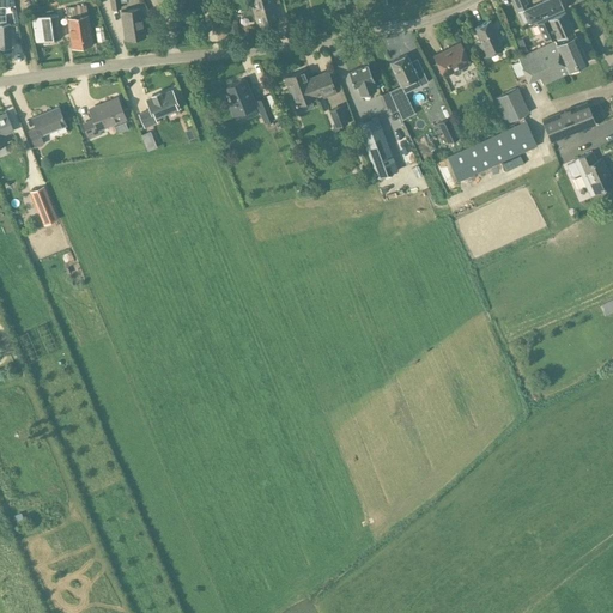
[(0,0),(0,48),(12,48),(11,23),(6,24),(5,7),(14,6),(13,0),(0,0)]
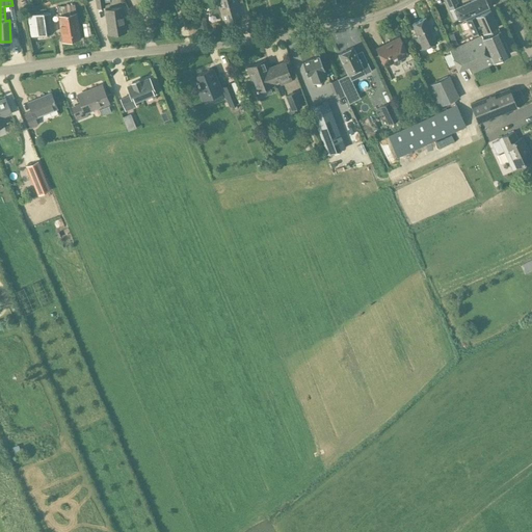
[(95,0),(97,8),(106,7),(104,0),(95,0)]
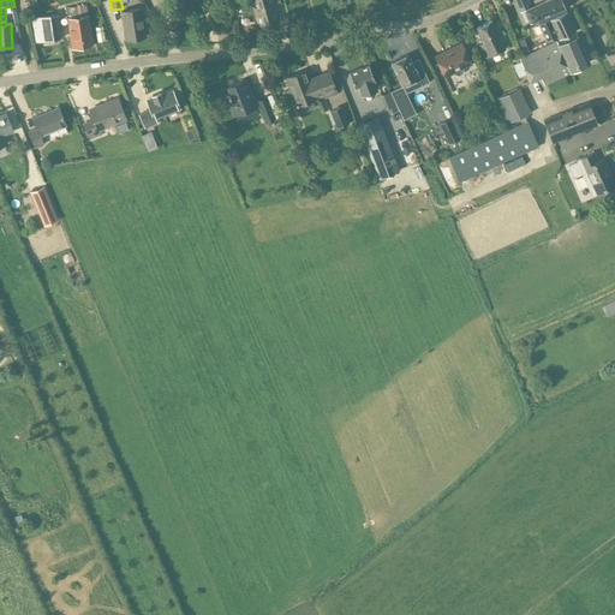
[(242,0),(246,16),(256,13),(260,24),(278,18),(273,4),(280,3),(279,0),(242,0)]
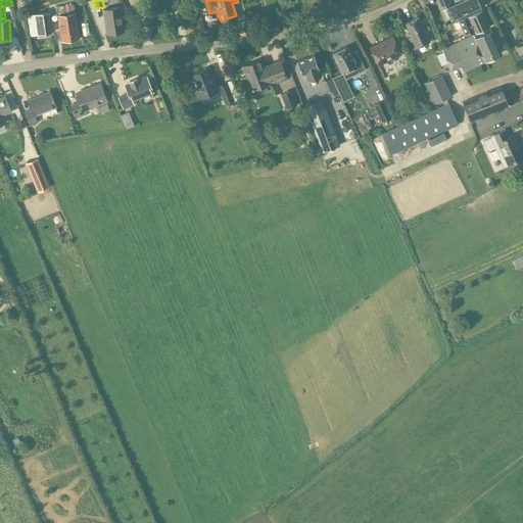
[(436,0),(442,11),(442,10),(448,8),(447,4),(449,3),(448,0),(436,0)]
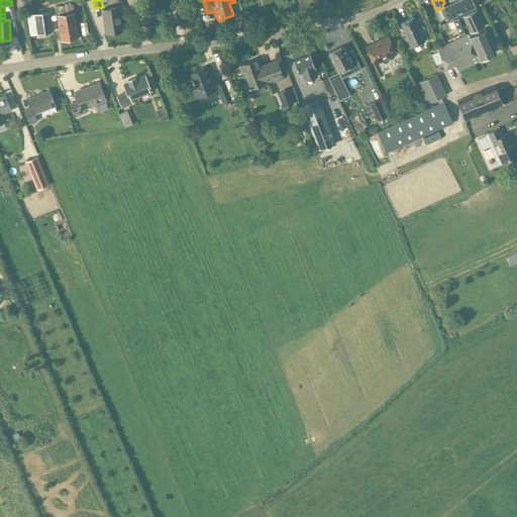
[(444,18),(445,20),(475,7),(472,0),(460,0),(443,8),(437,10),(441,19),(444,18)]
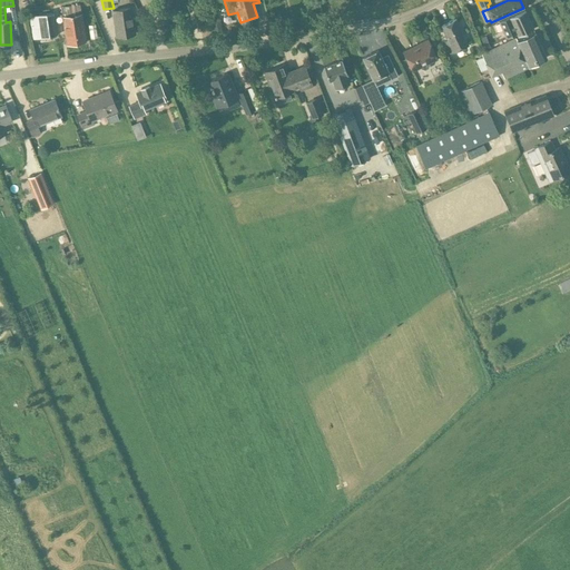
[(86,41),(81,15),(80,5),(61,8),(62,18),(67,45),(86,41)]
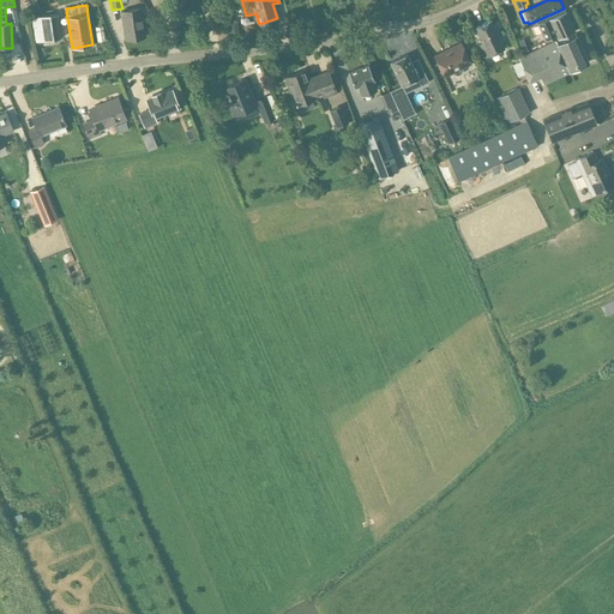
[(126,40),(145,37),(142,8),(121,11),(126,40)]
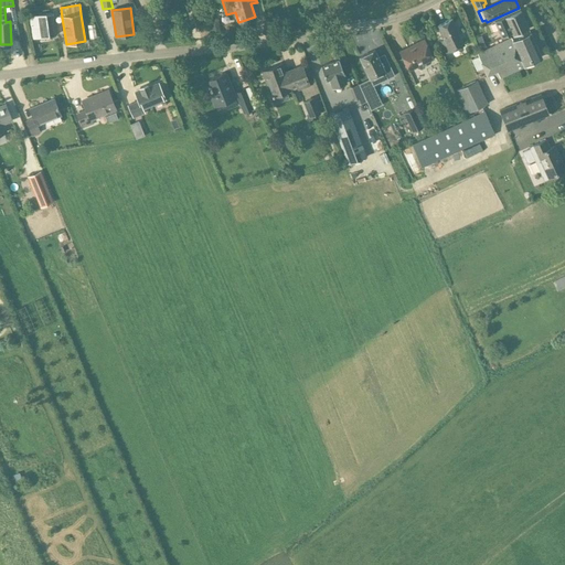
[(513,35),(529,29),(521,9),(496,20),(503,35),(511,32),(513,35)]
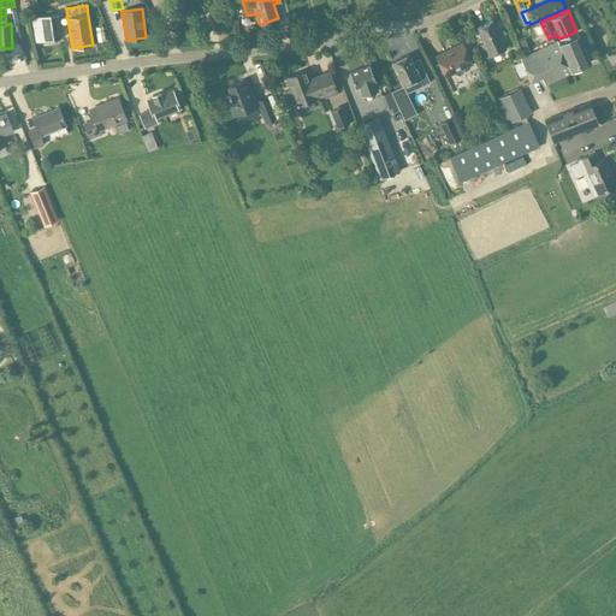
[(58,13),(31,18),(35,42),(61,39),(58,13)]
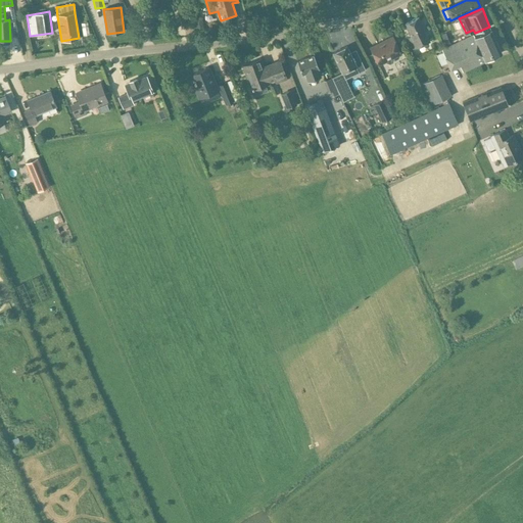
[(412,49),(429,41),(418,17),(405,24),(411,37),(407,39),(412,49)]
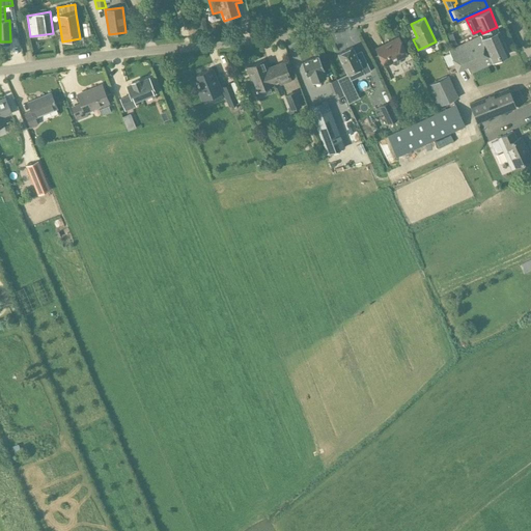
[(197,21),(200,33),(207,31),(204,19),(197,21)]
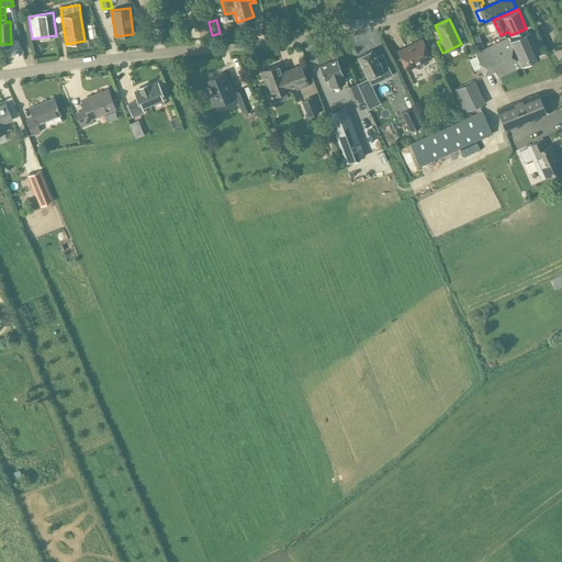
[(520,65),(539,56),(527,32),(509,40),(508,38),(475,54),(484,72),(494,68),(497,77),(521,66),(520,65)]
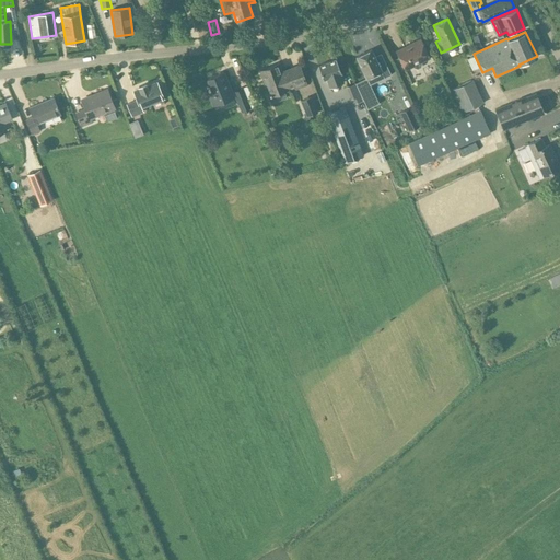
[(420,39),(397,50),(400,58),(399,60),(400,63),(404,65),(406,70),(413,66),(413,68),(417,69),(421,67),(422,63),(421,62),(429,58),(420,39)]
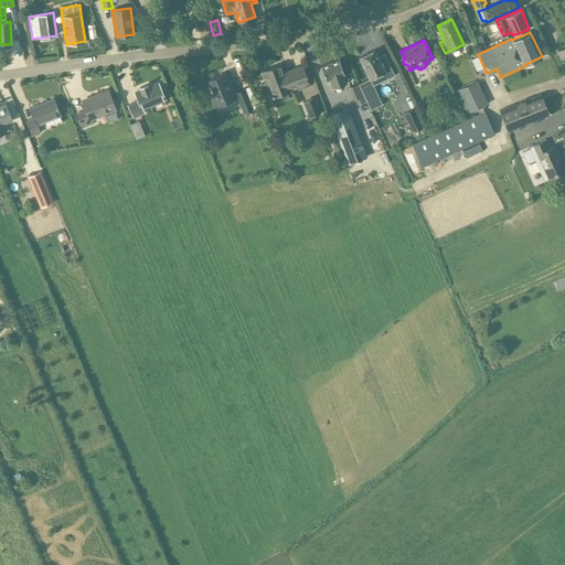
[(372,85),(395,75),(384,54),(377,57),(374,51),(360,57),(370,78),(372,85)]
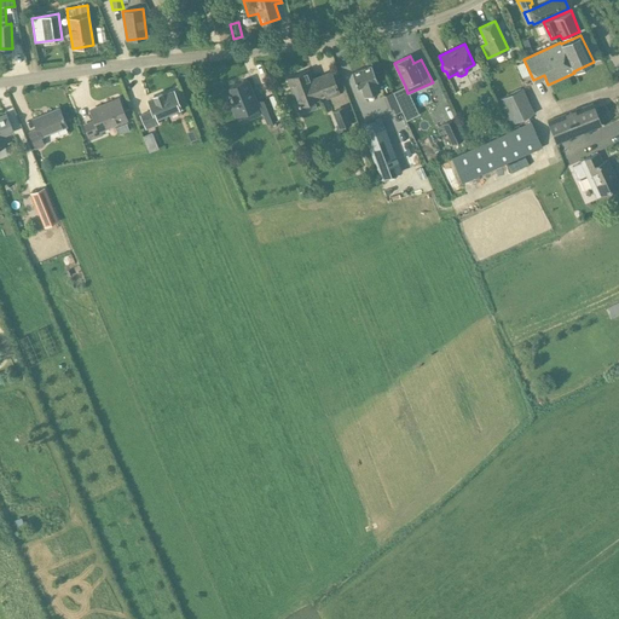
[(371,65),(352,73),(357,88),(362,86),(364,97),(380,91),(376,81),(377,81),(371,65)]
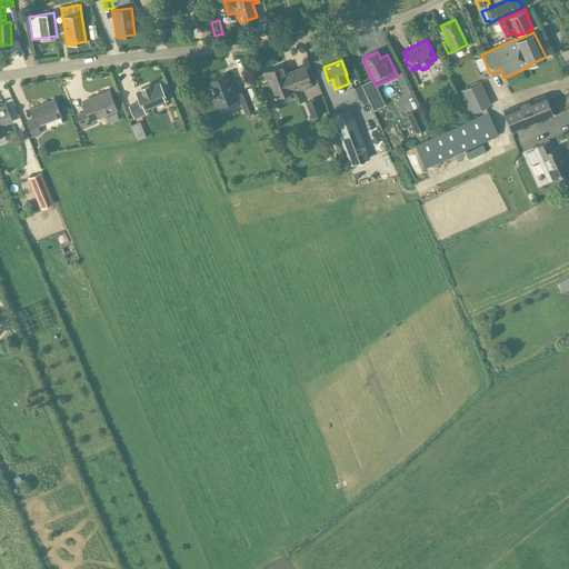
[(300,91),(312,87),(305,67),(286,73),(282,66),(266,72),(275,97),(299,88),(300,91)]
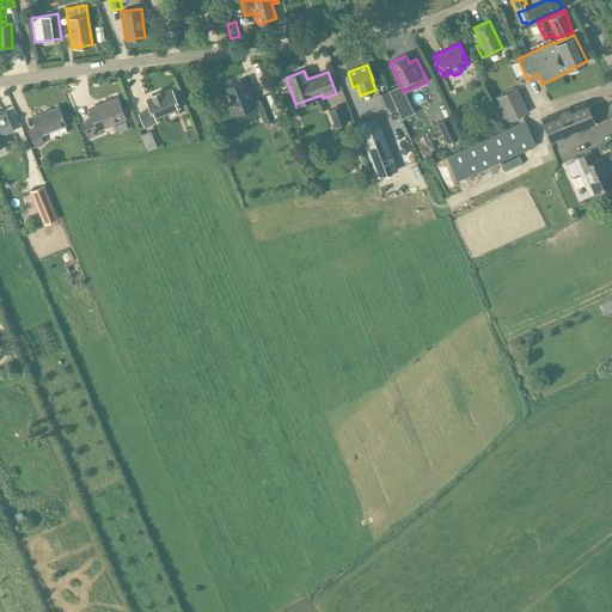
[(233,115),(256,105),(264,123),(275,118),(265,96),(254,101),(245,79),(227,86),(233,102),(228,103),(233,115)]
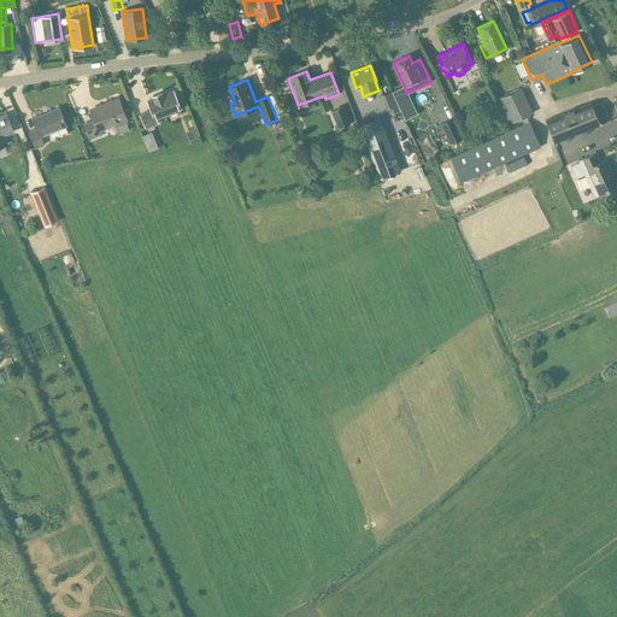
[(417,115),(406,93),(404,86),(392,92),(405,119),(417,115)]
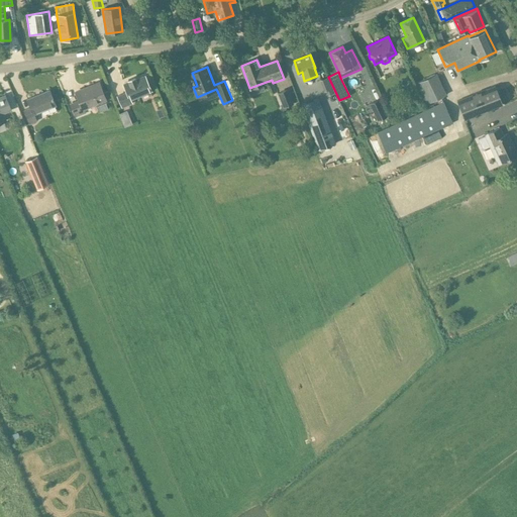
[(427,78),(416,84),(425,104),(446,95),(436,74),(427,78)]
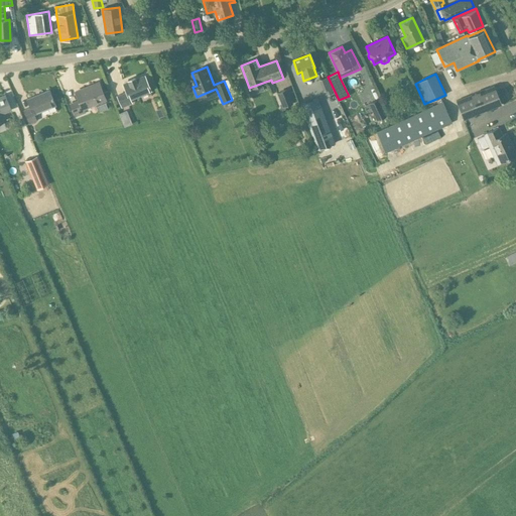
[(130,99),(151,91),(145,76),(124,84),(127,92),(118,96),(122,107),(132,103),(130,99)]
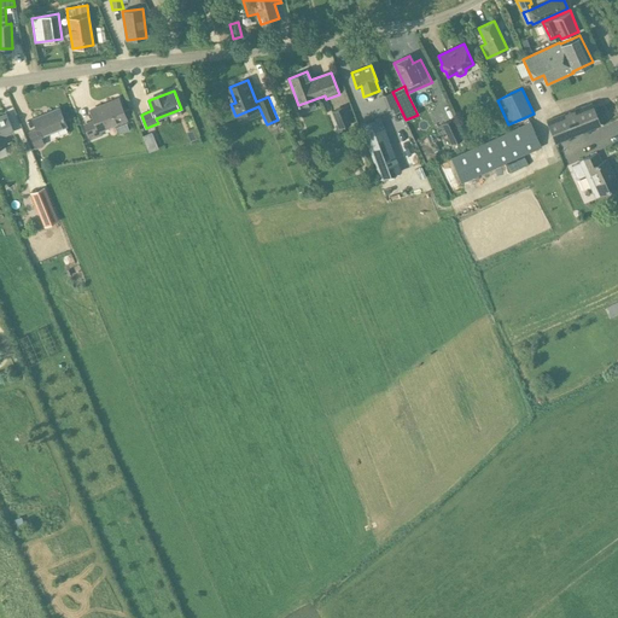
[(99,132),(126,121),(117,99),(91,110),(94,121),(86,124),(92,139),(101,135),(99,132)]
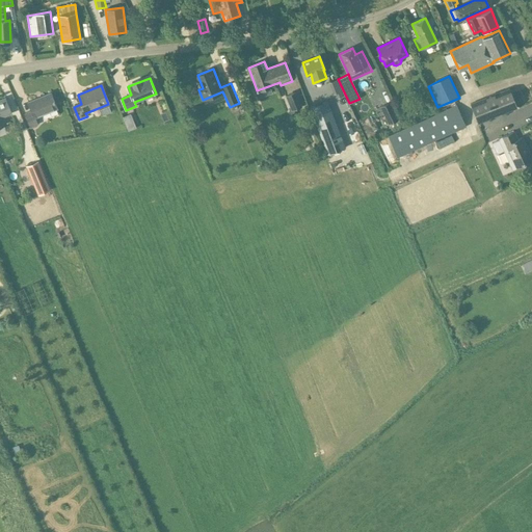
[(478,125),(488,121),(517,108),(509,88),(471,104),(478,125)]
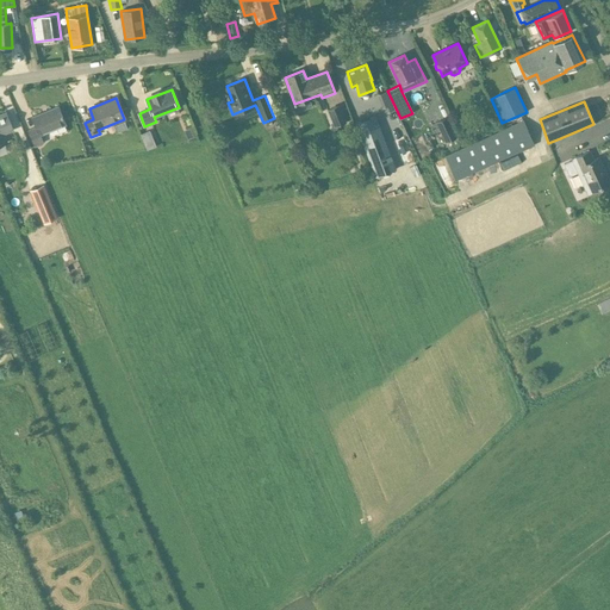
[(347,122),(340,105),(327,110),(334,128),(347,122)]
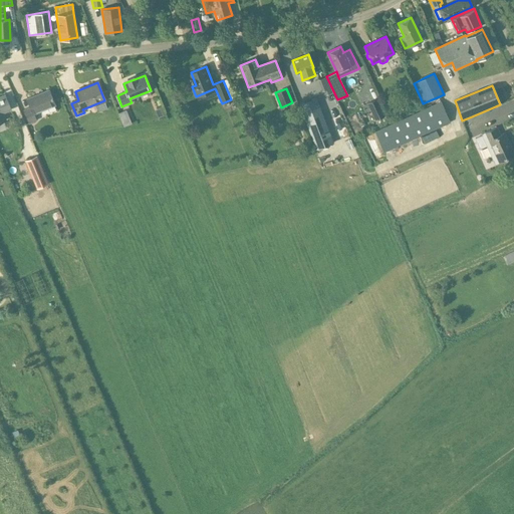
[(33,113),(56,104),(49,89),(27,98),(31,107),(24,110),(29,123),(36,120),(33,113)]
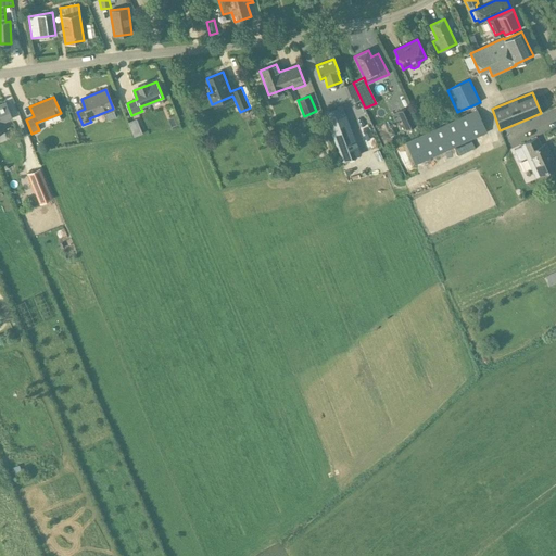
[(7,103),(0,104),(0,133),(7,130),(3,123),(12,118),(7,103)]
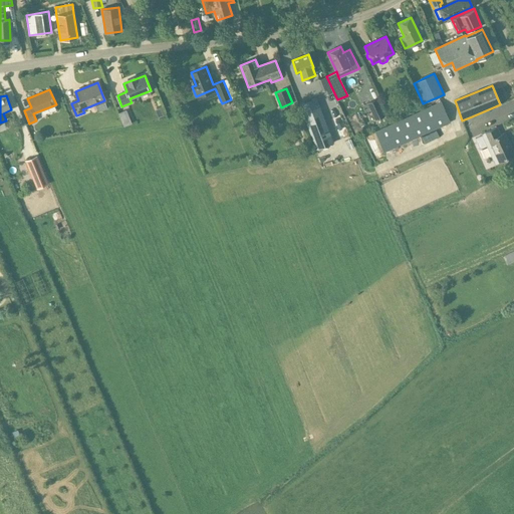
[(333,143),(316,97),(299,104),(316,150),(333,143)]
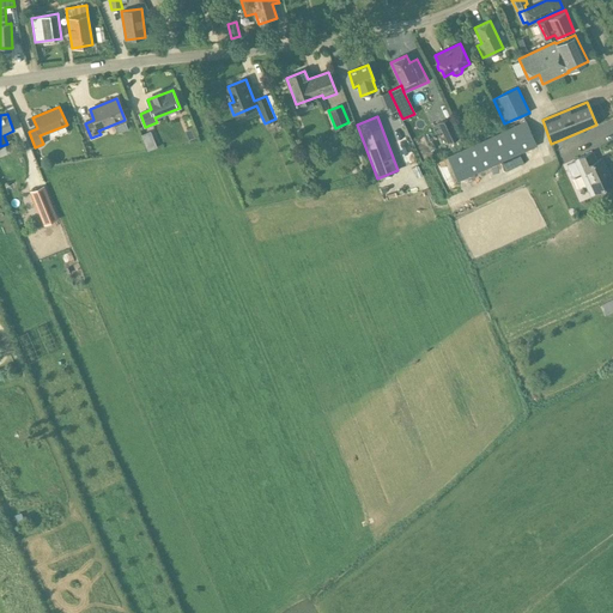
[(437,122),(448,144),(460,138),(450,116),(437,122)]
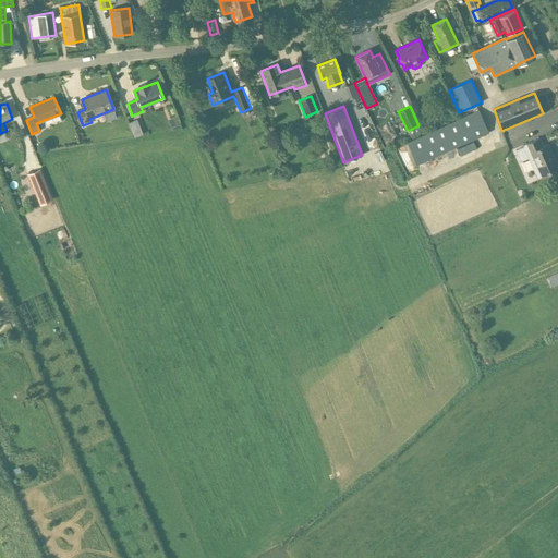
[(416,165),(488,133),(478,110),(407,143),(416,165)]
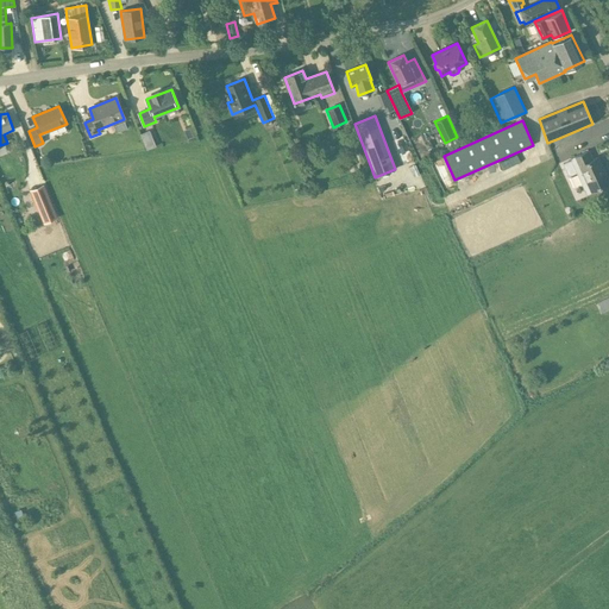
[(588,151),(571,159),(578,175),(586,194),(591,192),(608,183),(597,157),(591,159),(588,151)]
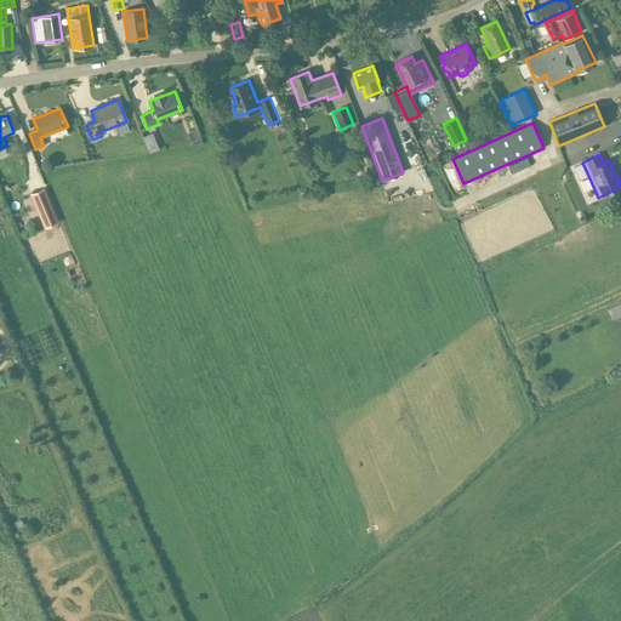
[(46,211),(52,209),(49,199),(35,205),(45,228),(51,224),(46,211)]
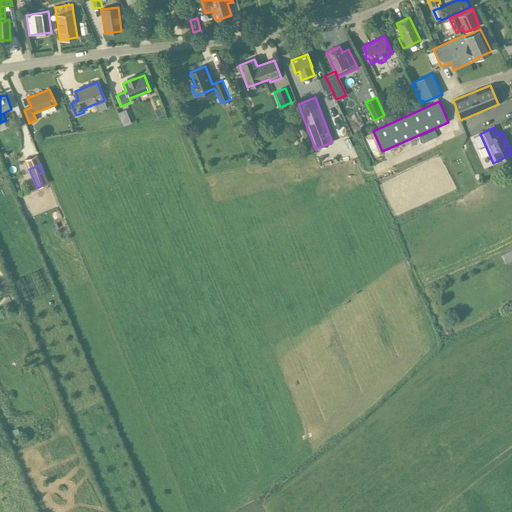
[(511,250),(509,252),(503,255),(506,262),(511,259),(511,250)]
